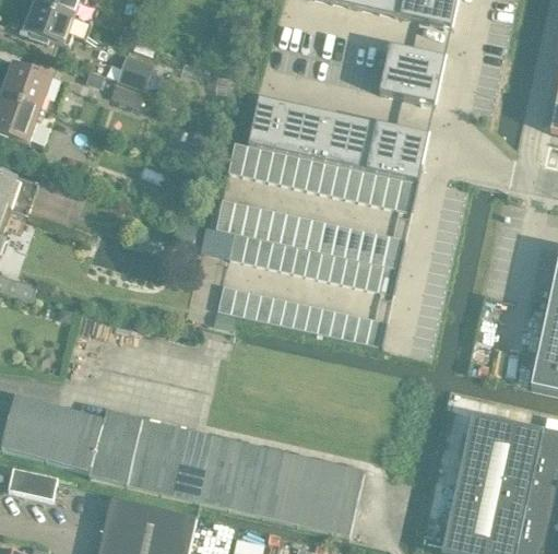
[(31,0),(30,2),(78,20),(92,25),(97,9),(83,3),(84,0),(31,0)]
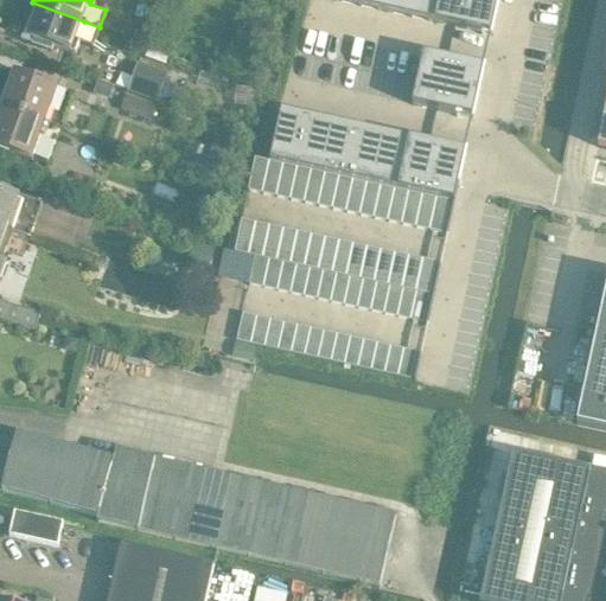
[(352,0),(451,21),(490,30),(496,0),(352,0)]
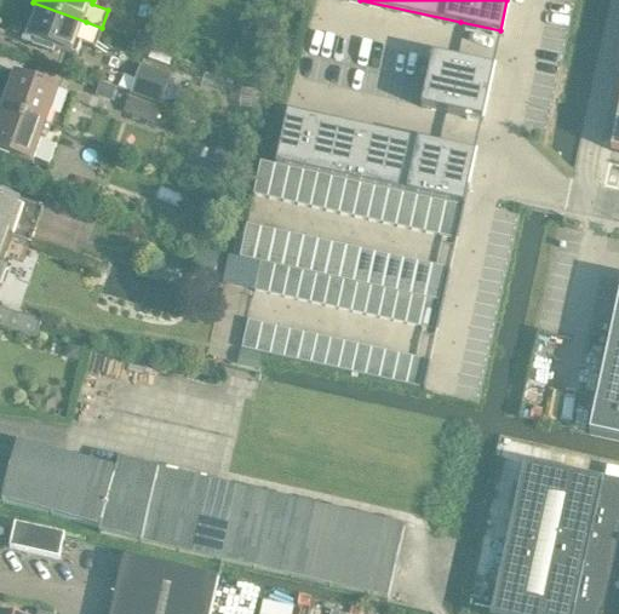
[(86,22),(33,3),(22,33),(75,52),(86,22)]
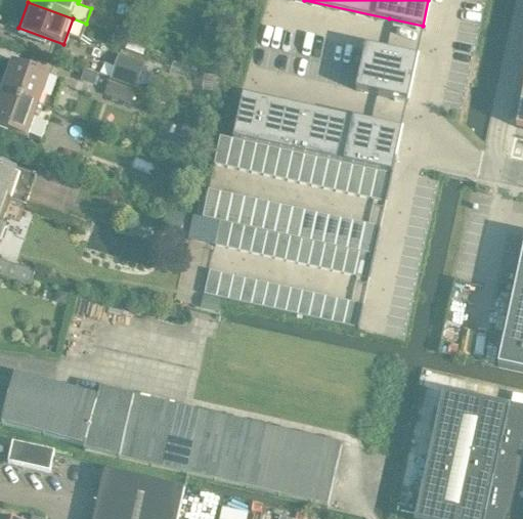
[(364,42),(354,87),(379,92),(406,98),(417,53),(391,48),(364,42)]
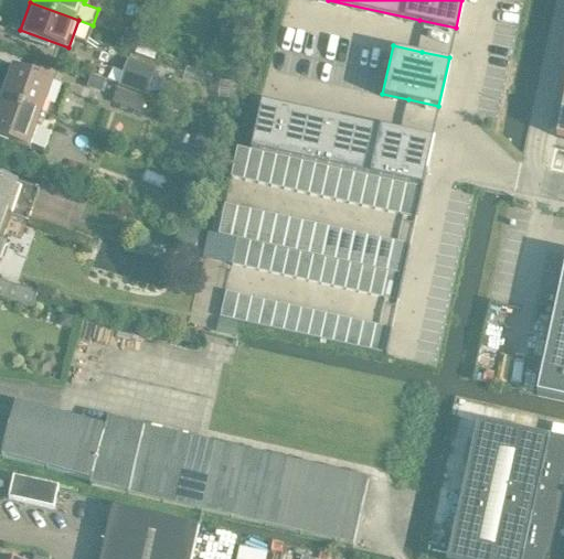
[(146,89),(153,66),(128,56),(119,81),(146,89)]
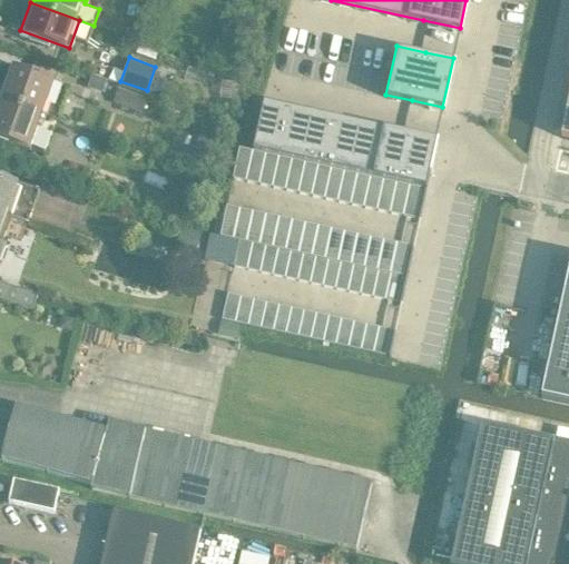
[(11,65),(0,92),(0,99),(39,114),(51,80),(11,65)]
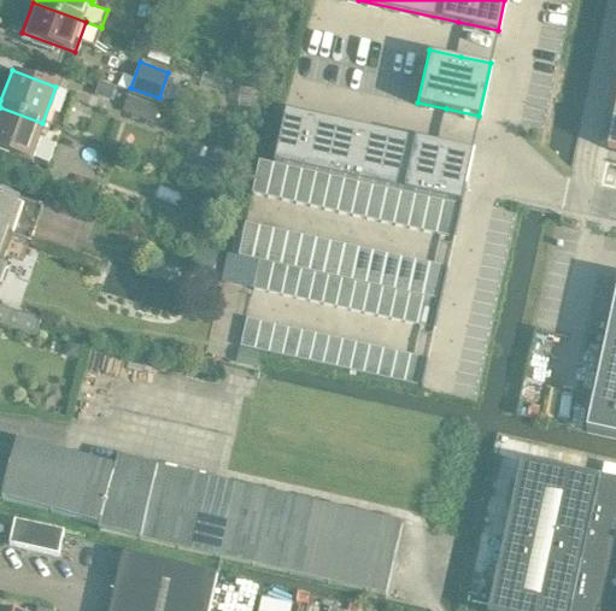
[(162,104),(127,92),(121,107),(156,119),(162,104)]
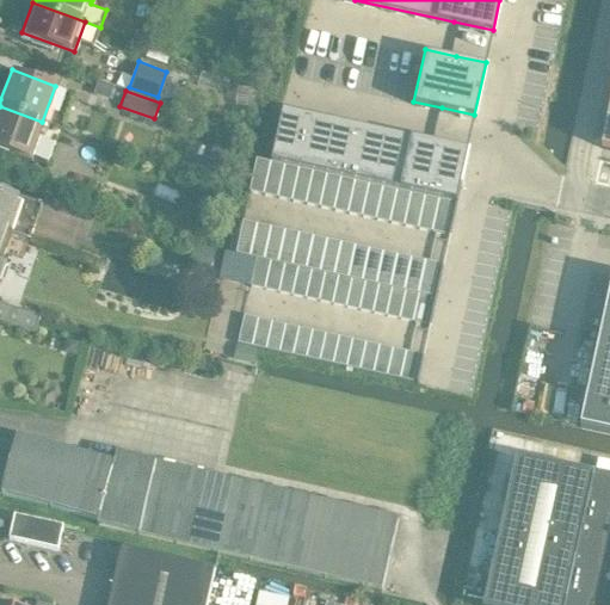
[(0,146),(28,158),(42,122),(0,106),(0,146)]
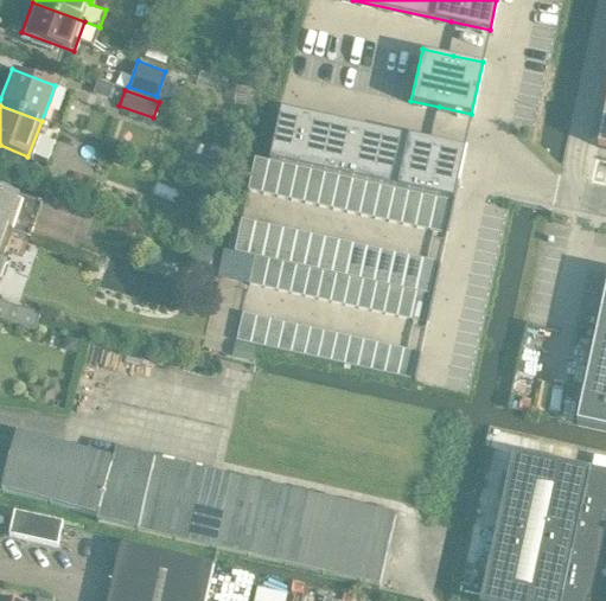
[(280,106),(269,158),(281,160),(295,164),(310,166),(324,170),(337,173),(351,176),(365,179),(380,181),(393,185),(407,187),(421,191),(435,194),(453,198),(464,146),(435,140),(280,106)]
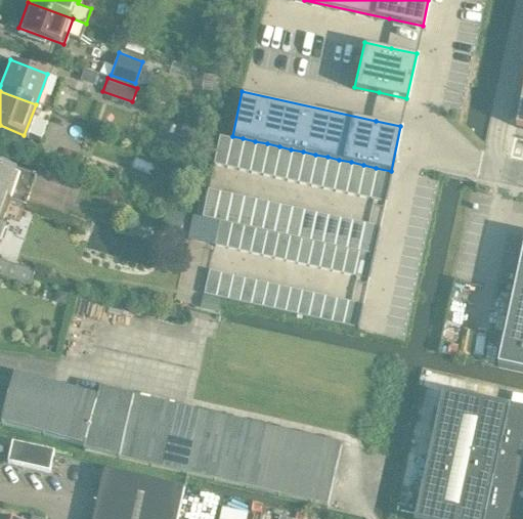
[(219,133),(213,161),(225,164),(231,136),(219,133)]
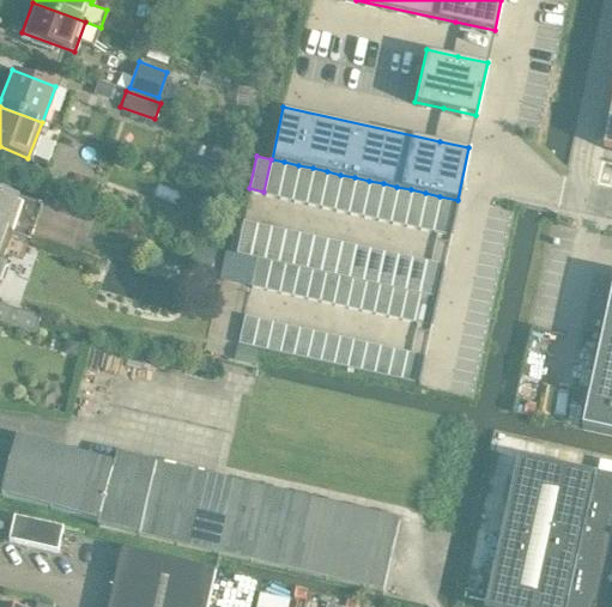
[(271,159),(264,192),(277,195),(284,162),(272,159),(271,159)]
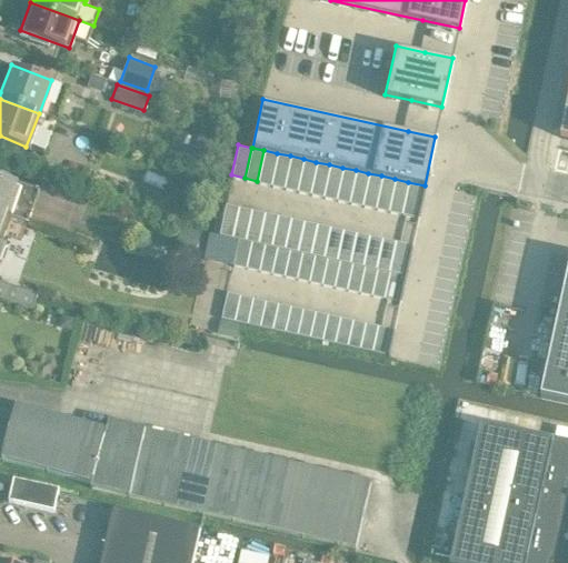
[(263,150),(257,181),(270,183),(277,153),(263,150)]
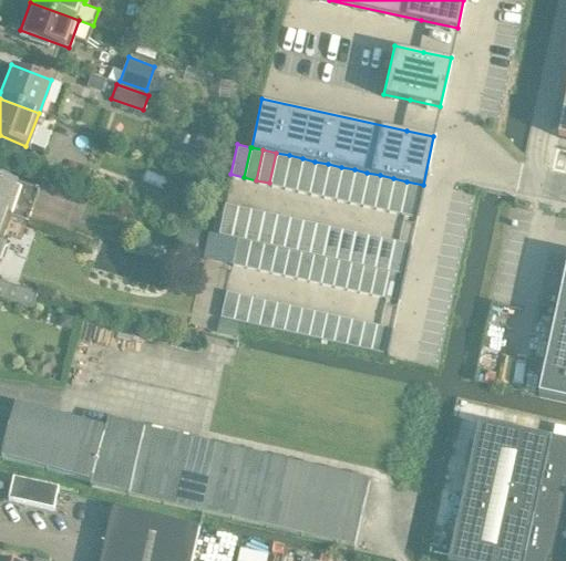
[(276,153),(269,183),(283,186),(289,155),(276,153)]
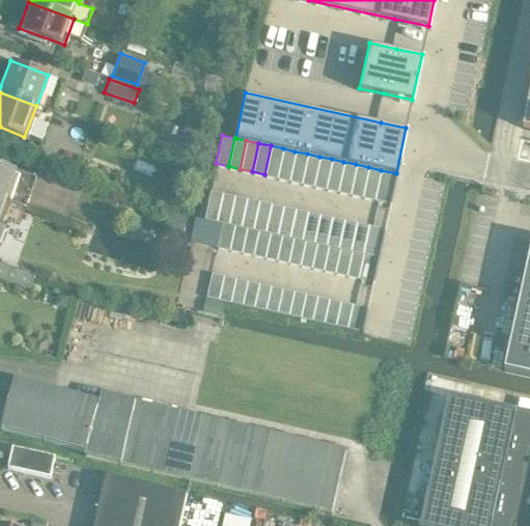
[(271,145),(265,174),(277,176),(283,148),(271,145)]
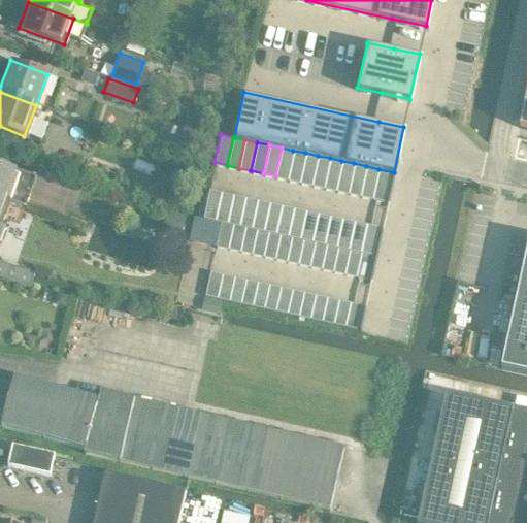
[(282,148),(275,175),(287,178),(293,151),(282,148)]
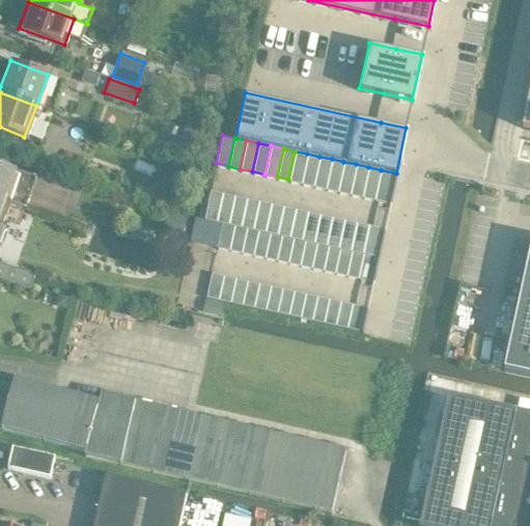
[(295,151),(288,180),(301,182),(307,154),(295,151)]
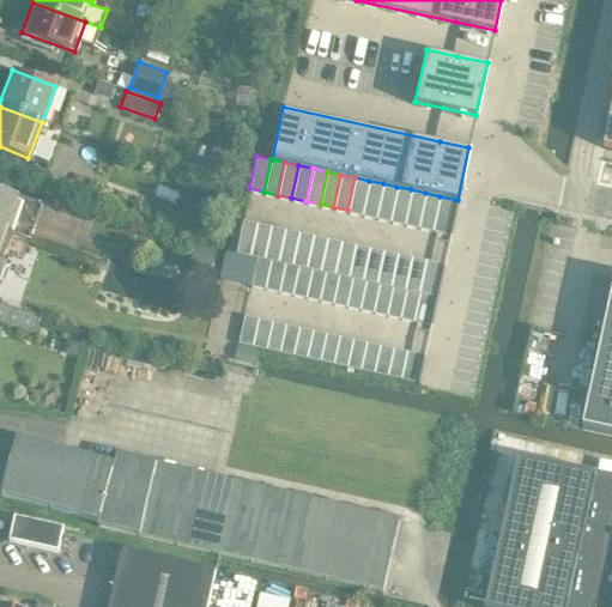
[(355,177),(347,210),(362,213),(369,181),(355,177)]
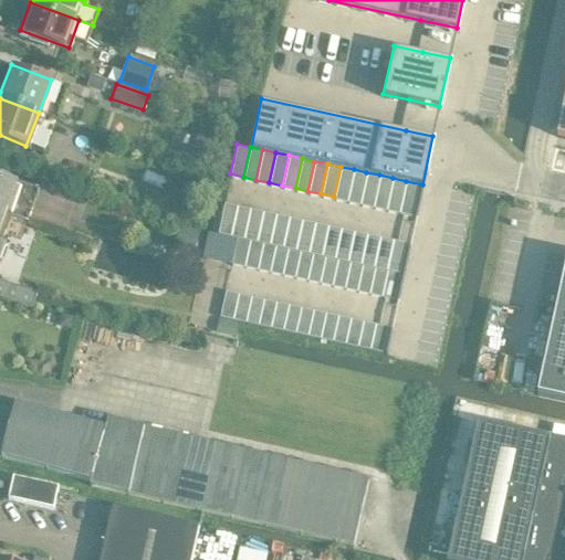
[(341,167),(334,197),(347,200),(354,169),(341,167)]
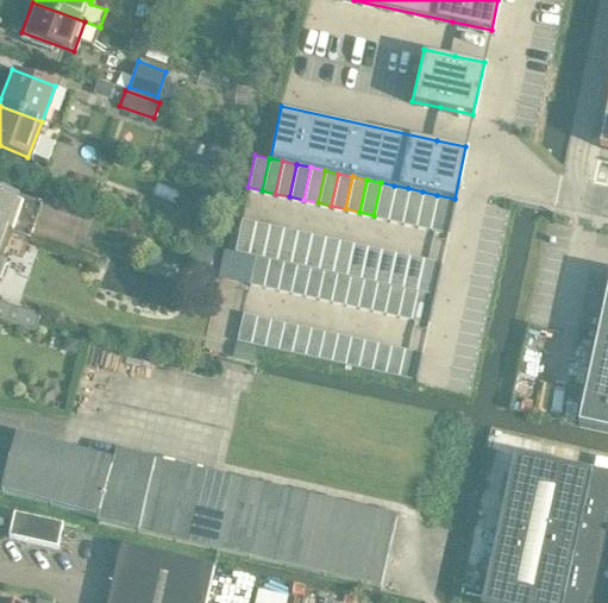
[(381,182),(374,215),(387,218),(394,186),(381,182)]
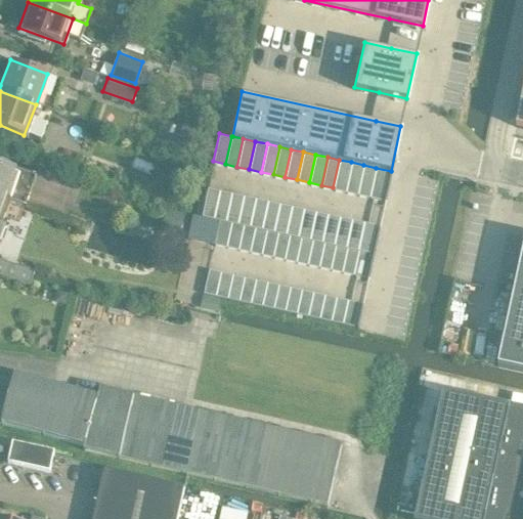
[(339,160),(333,187),(345,190),(351,162),(339,160)]
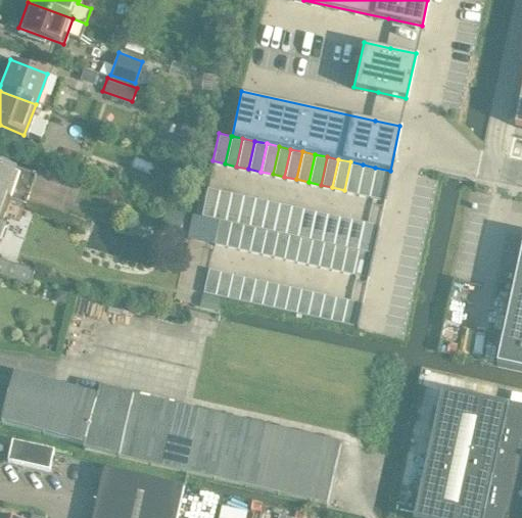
[(350,161),(344,190),(357,192),(363,165),(350,161)]
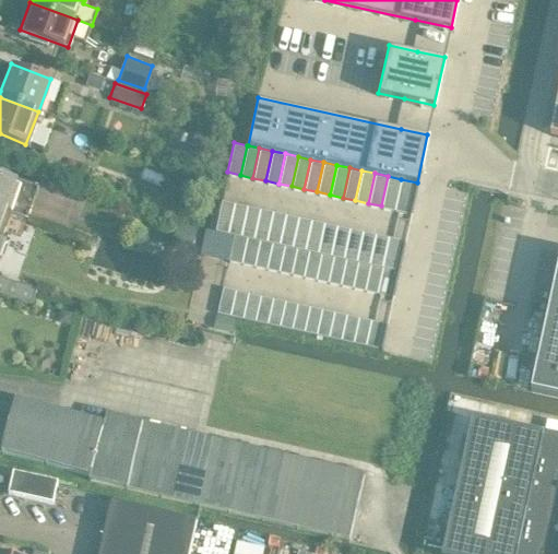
[(0,205),(26,215),(37,184),(15,176),(14,179),(0,174),(0,205)]
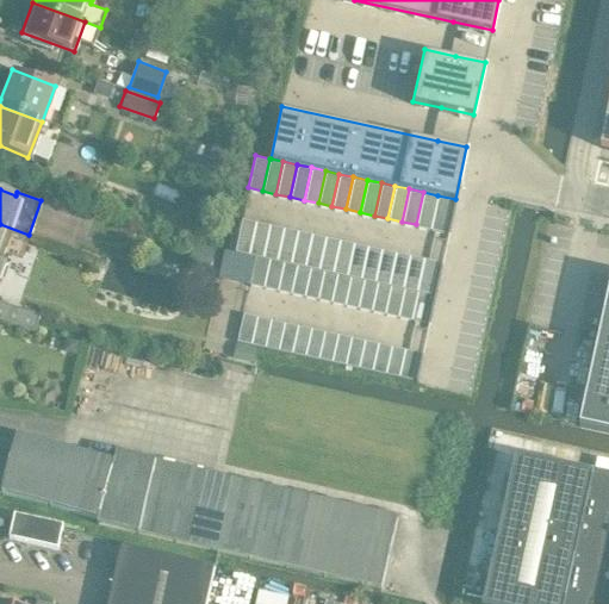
[(423,192),(416,224),(430,228),(437,195),(423,192)]
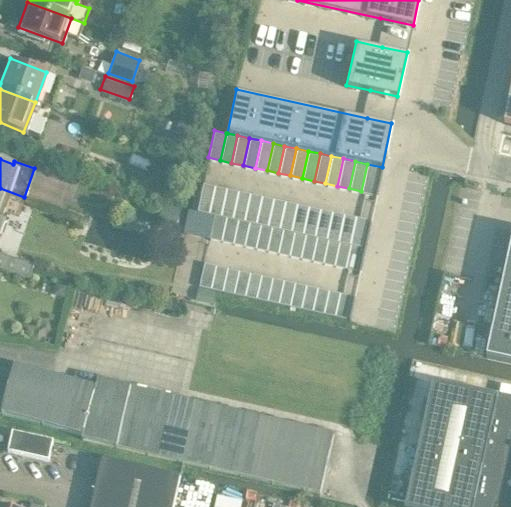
[(367,164),(361,191),(376,194),(381,169),(382,167),(367,164)]
